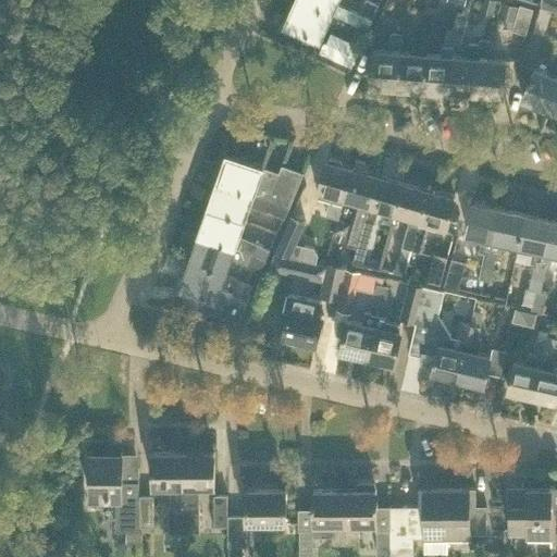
[(332,13),(302,0),(296,0),(285,24),(320,40),(332,13)]
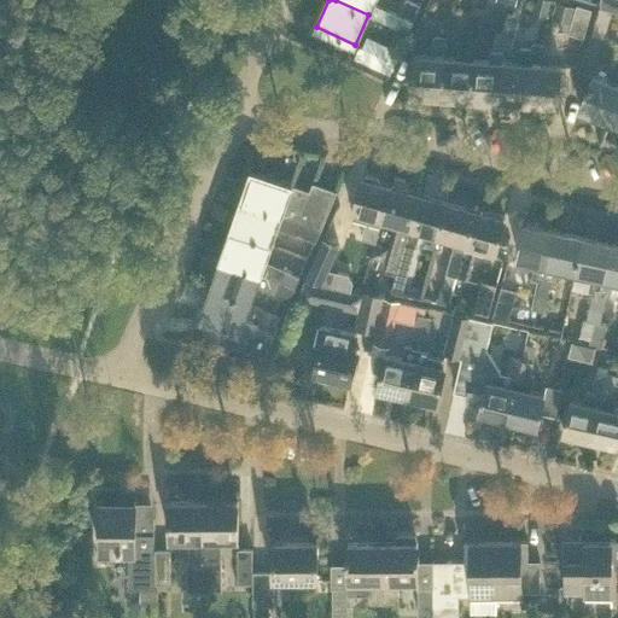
[(408,33),(413,22),(373,4),(374,0),(336,0),(368,15),(408,33)]
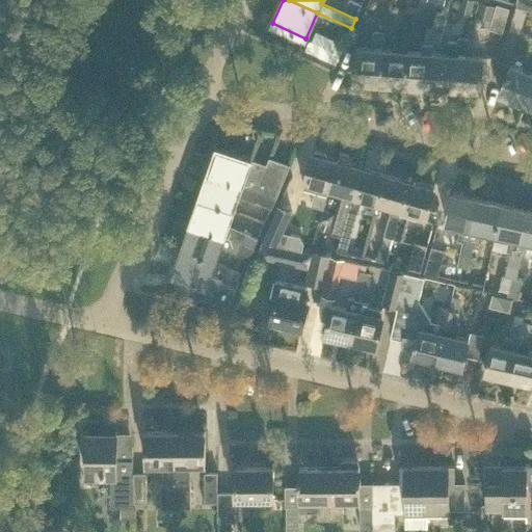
[(461,0),(458,12),(470,15),(473,0),(461,0)]
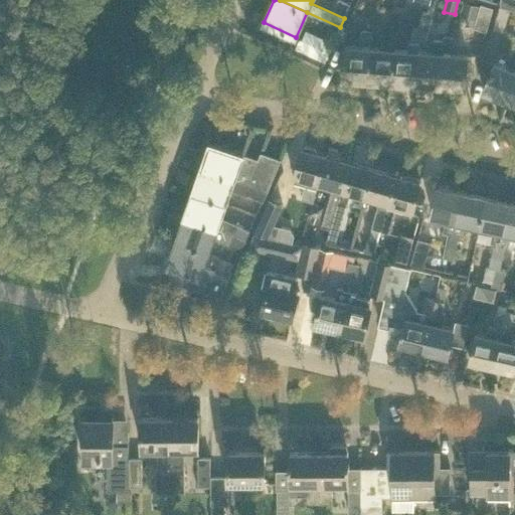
[(479,7),(464,1),(459,15),(475,20),(479,7)]
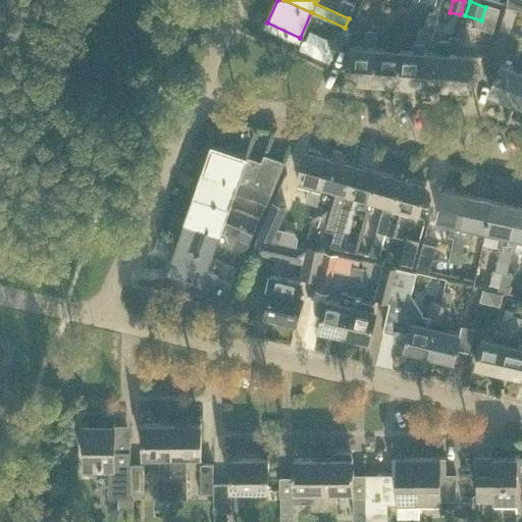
[(500,8),(487,4),(479,28),(491,32),(500,8)]
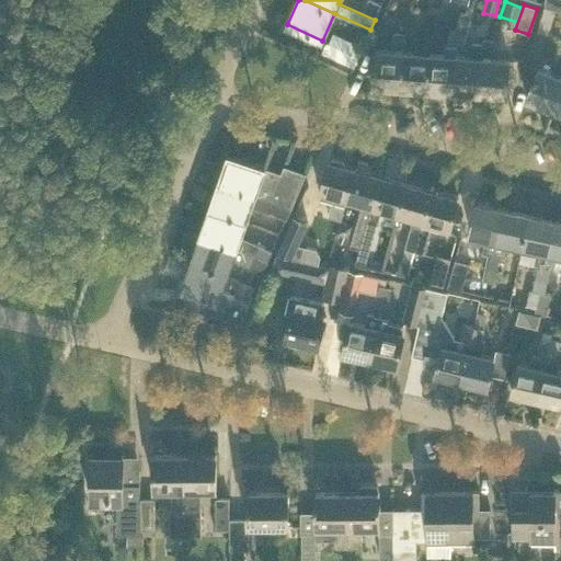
[(537,31),(549,34),(556,10),(544,7),(537,31)]
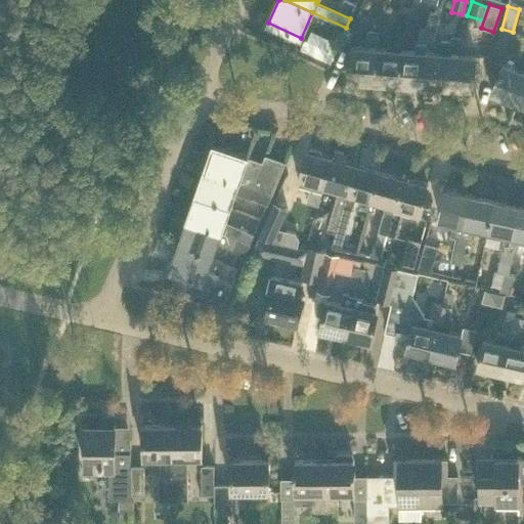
[(394,25),(391,38),(391,39),(401,42),(402,40),(409,12),(401,10),(397,26),(394,25)]
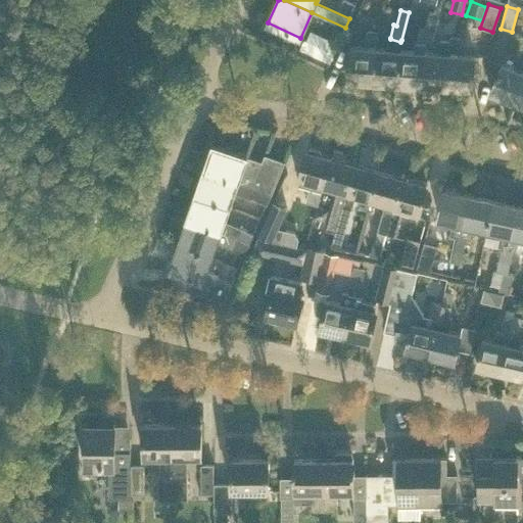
[(427,15),(423,30),(434,32),(437,17),(433,16),(429,15),(427,15)]
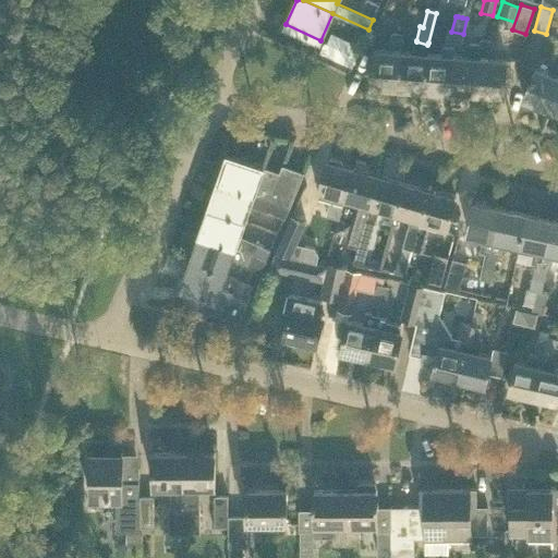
[(463,34),(451,32),(448,31),(444,46),(443,46),(441,57),(428,56),(426,88),(450,91),(453,57),(453,48),(459,49),(463,34)]
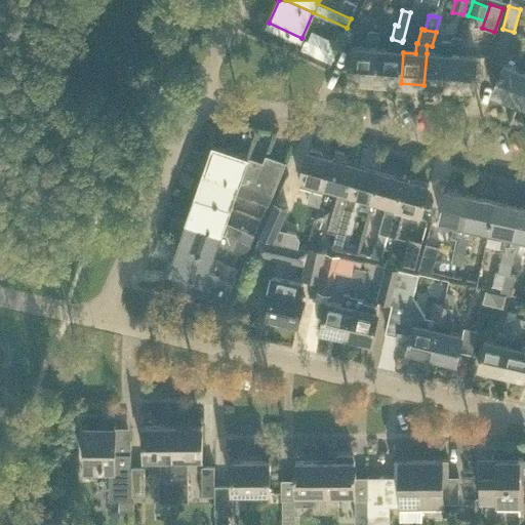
[(340,43),(312,31),(308,40),(306,38),(300,48),(304,49),(331,63),(340,43)]
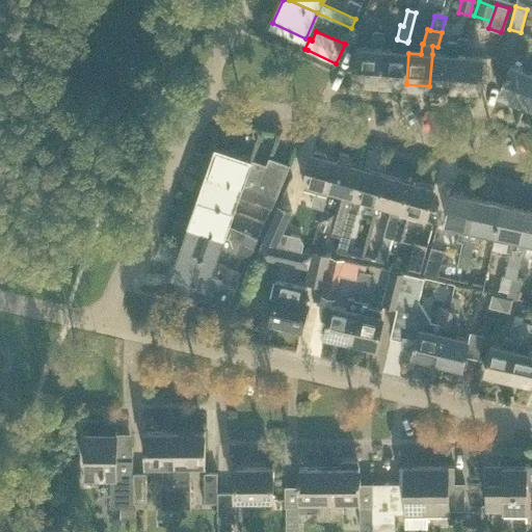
[(380,82),(382,51),(383,33),(374,32),(372,51),(356,49),(354,81),(380,82)]
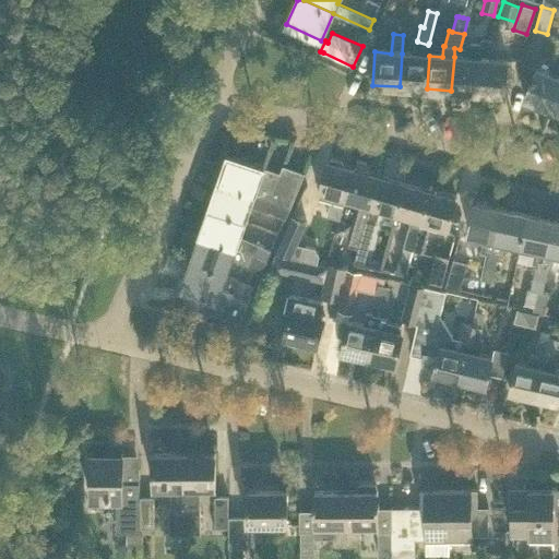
[(482,40),(480,59),(478,93),(504,95),(507,61),(490,60),(491,40),(488,40),(482,40)]
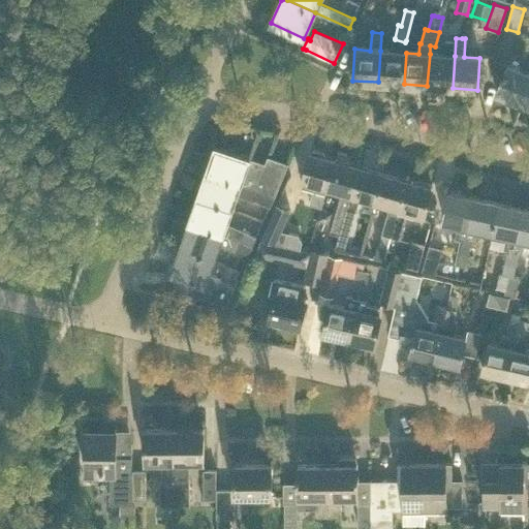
[(406,53),(404,53),(405,42),(395,39),(394,52),(380,51),(378,82),(404,84),(406,53)]
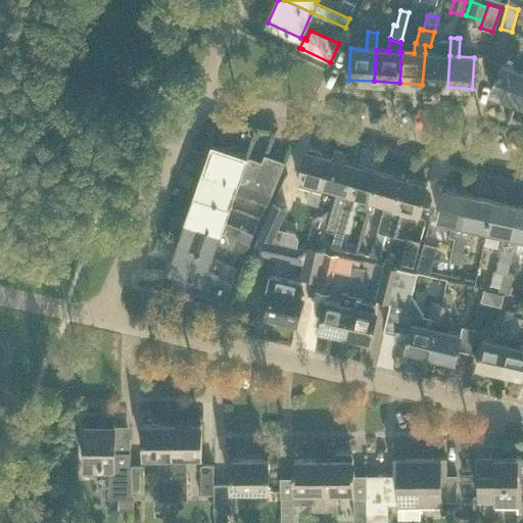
[(438,40),(437,54),(425,53),(422,85),(447,87),(450,41),(438,40)]
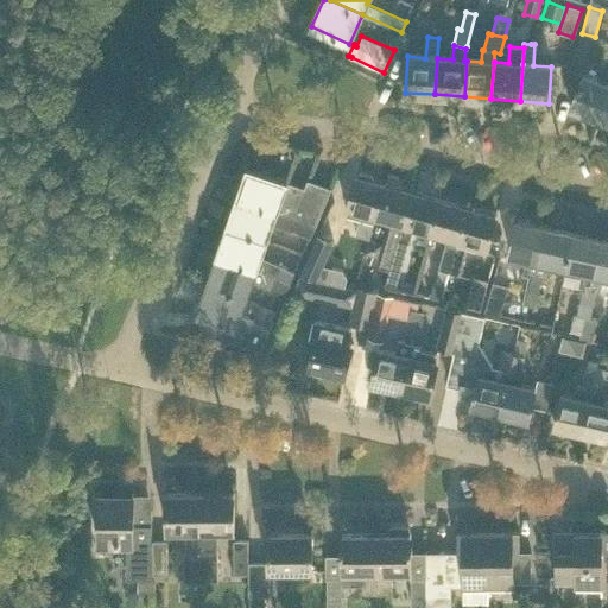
[(570,108),(596,119),(607,90),(607,84),(583,75),(570,108)]
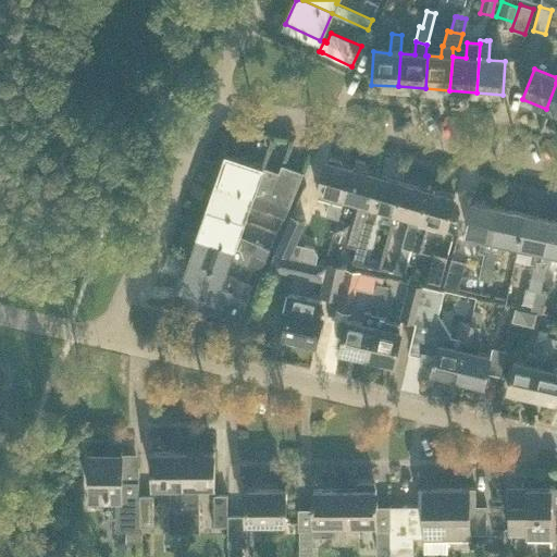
[(556,83),(546,109),(556,112),(556,83)]
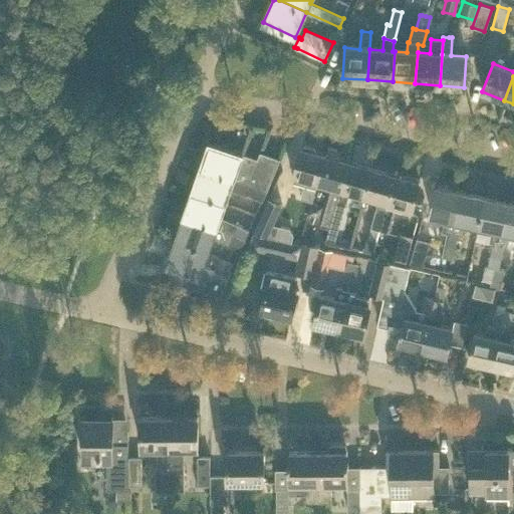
[(281,159),(259,152),(257,159),(210,142),(201,168),(234,180),(237,180),(251,186),(266,192),(281,159)]
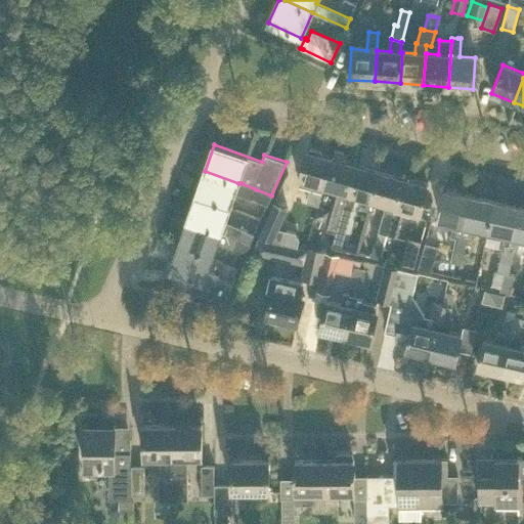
[(323,185),(324,185),(333,158),(307,150),(299,178),(298,183),(302,183),(305,192),(309,193),(306,202),(318,205),(323,185)]
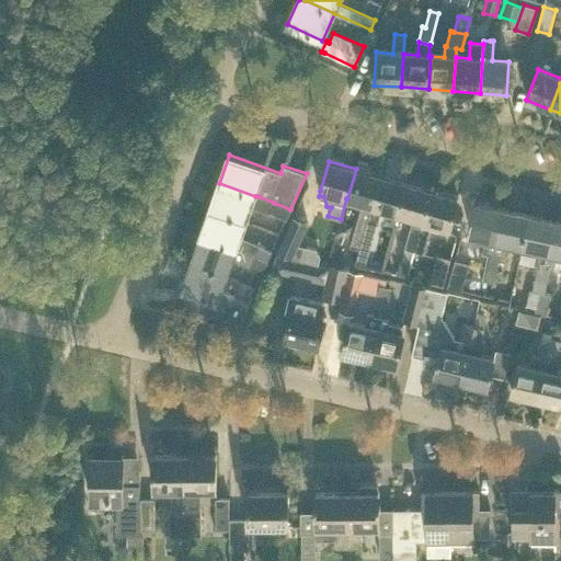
[(371,206),(373,206),(381,176),(356,169),(347,198),(371,206)]
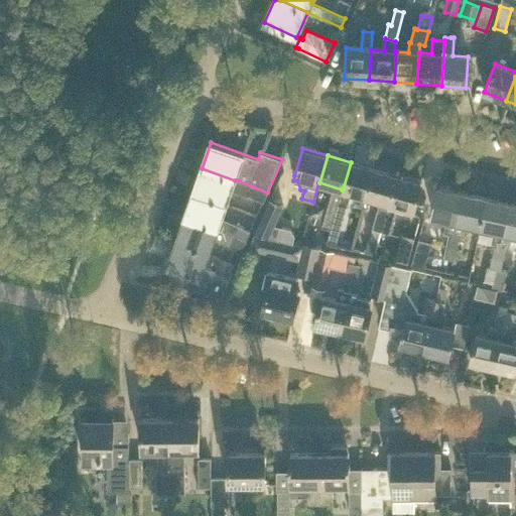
[(351,162),(343,189),(342,189),(339,200),(340,201),(333,225),(341,227),(351,191),(366,197),(374,168),(351,162)]
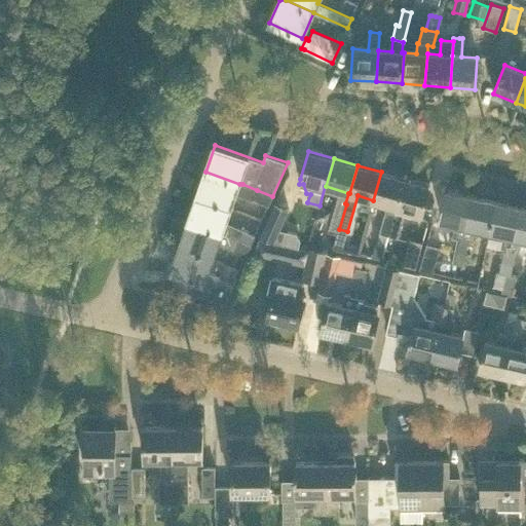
[(268,205),(272,196),(257,190),(242,184),(239,184),(205,172),(197,196),(230,209),(235,193),(268,205)]
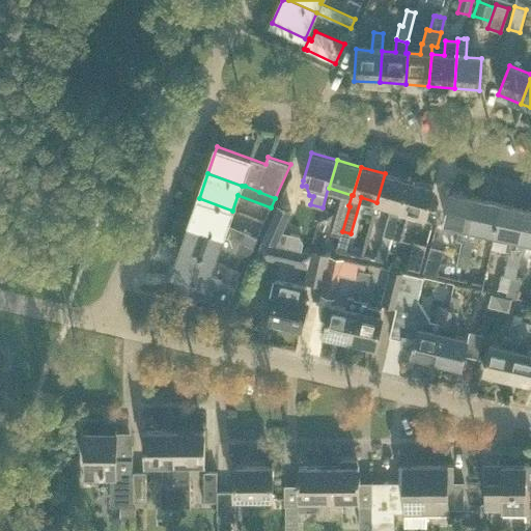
[(390,242),(392,242),(410,180),(385,173),(376,202),(391,206),(383,235),(384,235),(376,260),(385,262),(386,259),(390,242)]
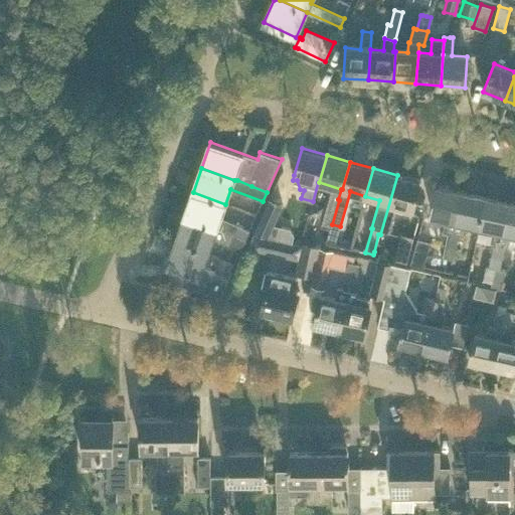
[(388,236),(389,232),(397,205),(412,209),(419,182),(397,175),(380,234),(388,236)]
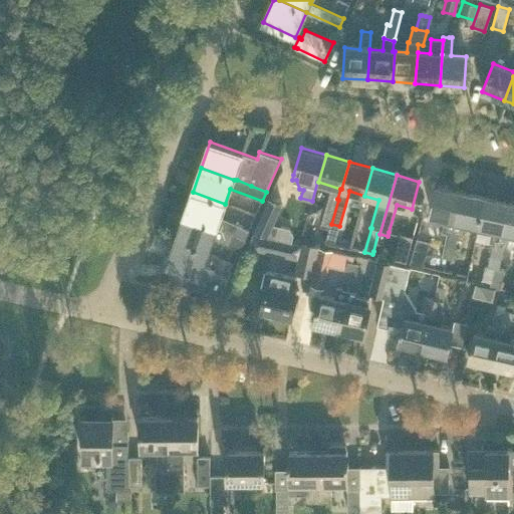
[(444,243),(450,244),(455,245),(458,233),(458,231),(454,230),(462,192),(437,187),(431,216),(445,219),(441,233),(446,234),(444,243)]
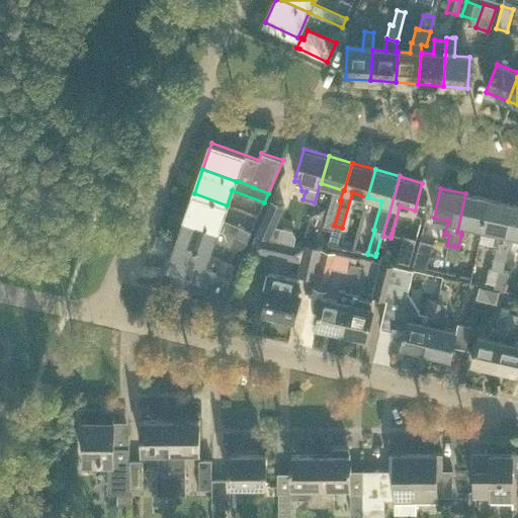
[(231,235),(247,241),(251,232),(223,219),(227,205),(194,193),(185,219),(219,230),(231,235)]
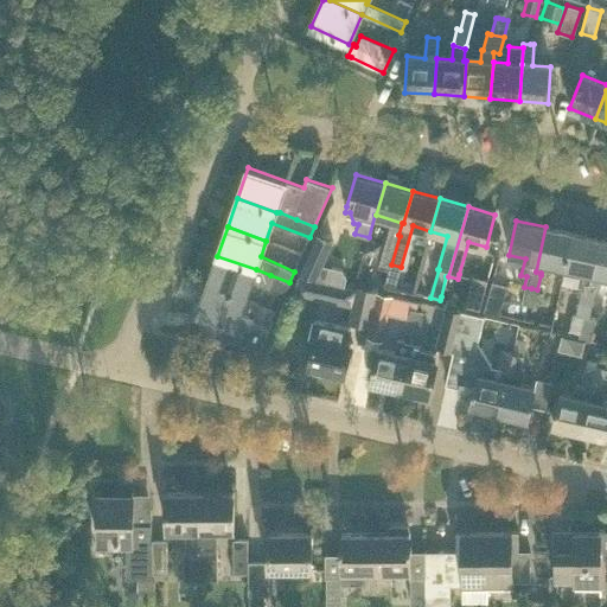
[(545,227),(536,272),(541,273),(541,275),(547,276),(549,264),(564,268),(573,232),(545,227)]
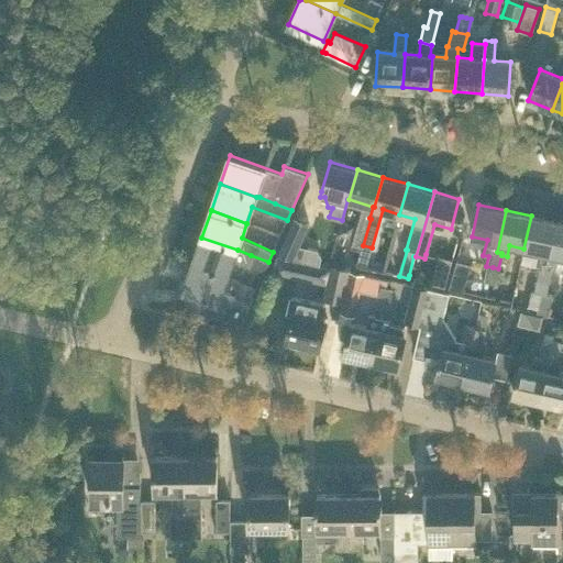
[(356,234),(357,234),(354,243),(363,245),(371,219),(370,218),(361,216),(356,234)]
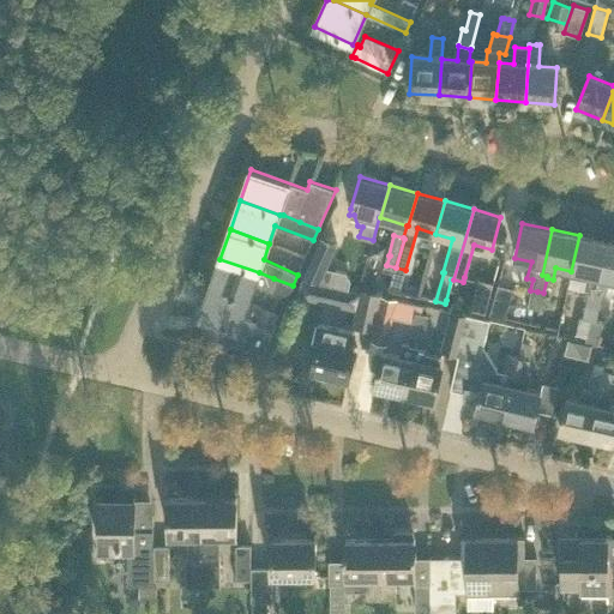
[(588,290),(585,302),(600,305),(602,294),(603,288),(597,287),(607,241),(579,235),(571,271),(587,274),(583,290),(588,290)]
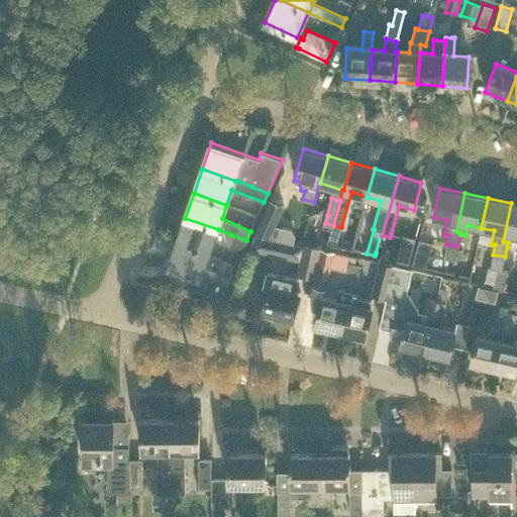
[(275,225),(283,206),(271,200),(254,233),(269,237),(293,243),(295,237),(291,230),(275,225)]
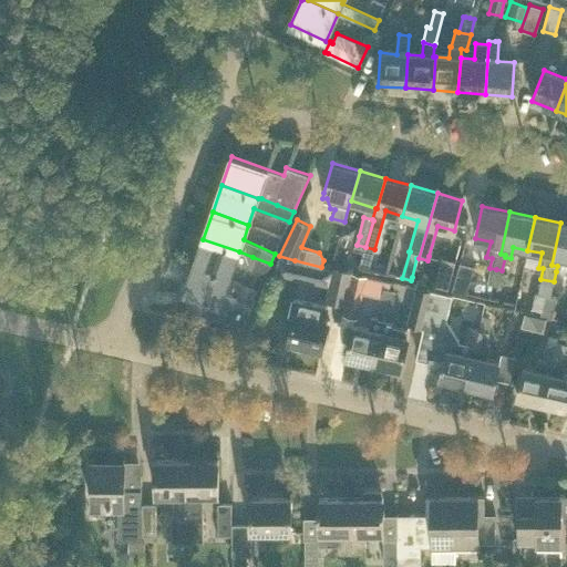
[(556,271),(559,271),(560,269),(566,270),(566,224),(560,223),(552,265),(557,266),(556,271)]
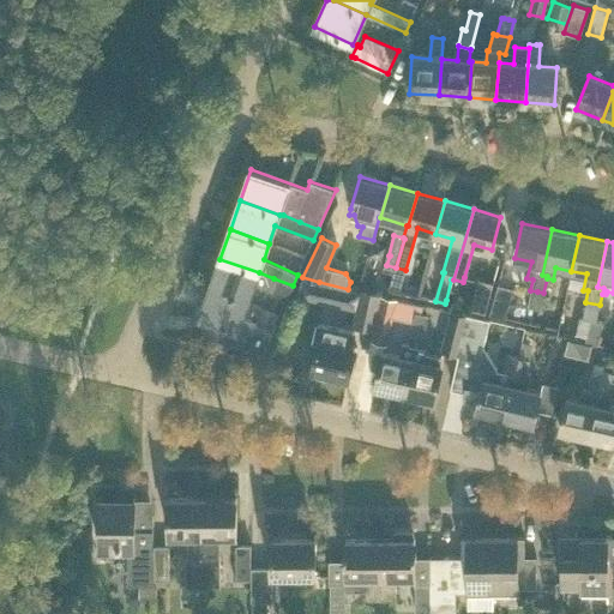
[(254,284),(271,290),(271,289),(288,296),(293,286),(274,278),(259,272),(220,259),(210,288),(248,301),(254,284)]
